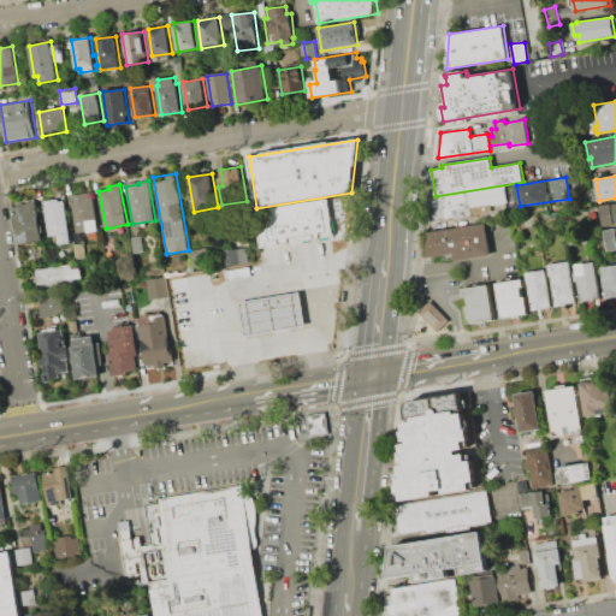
[(428,199),(428,223),(510,211),(507,187),(428,199)]
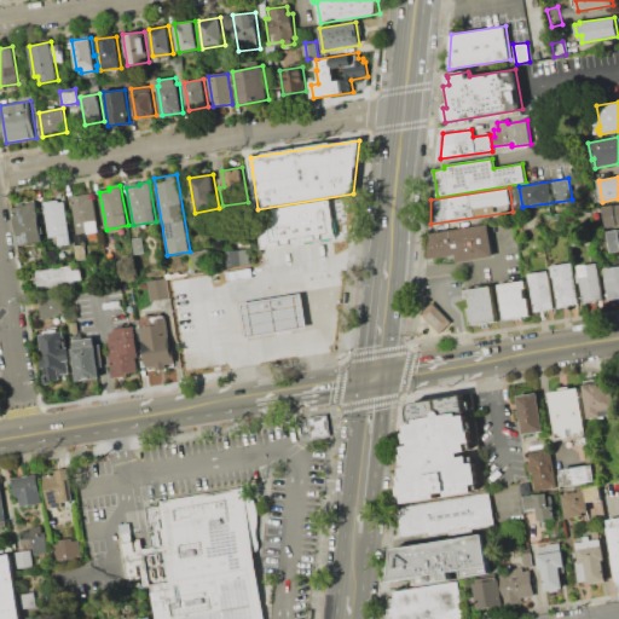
[(93,194),(99,232),(97,233),(97,239),(90,241),(88,235),(76,237),(70,197),(93,194)]
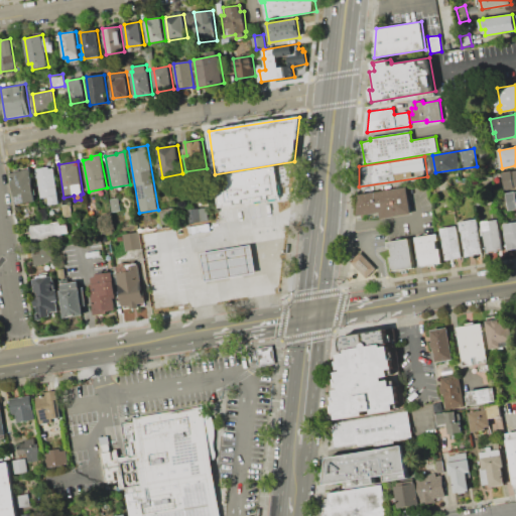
[(223,195),(279,186),(276,165),(219,174),(223,195)]
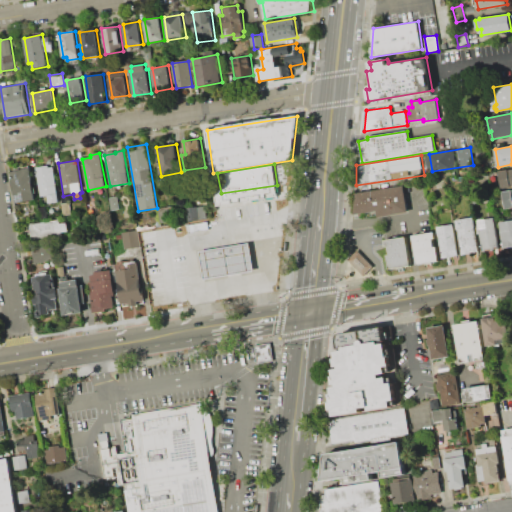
[(36,167),(48,166),(49,167),(53,166),(59,202),(49,203),(47,195),(41,196),(36,167)]
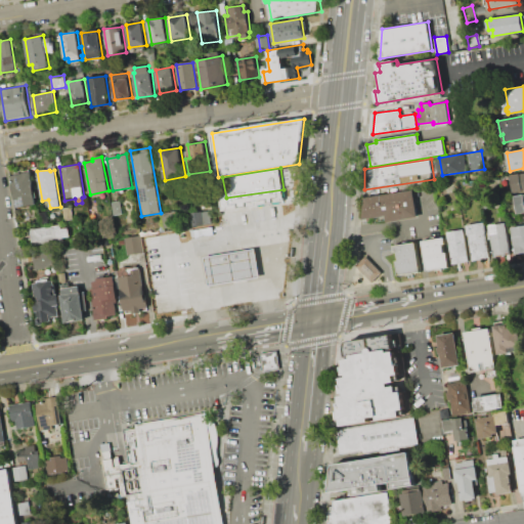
[(31,171),(37,205),(16,208),(11,175),(31,171)]
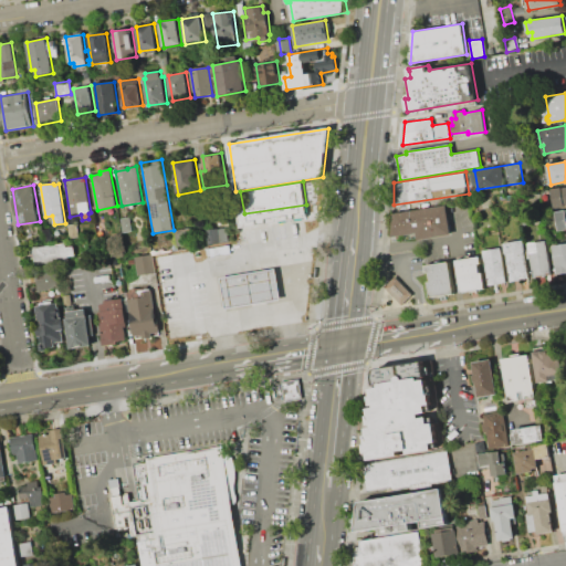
[(552,189),(565,186),(565,206),(555,209),(552,189)]
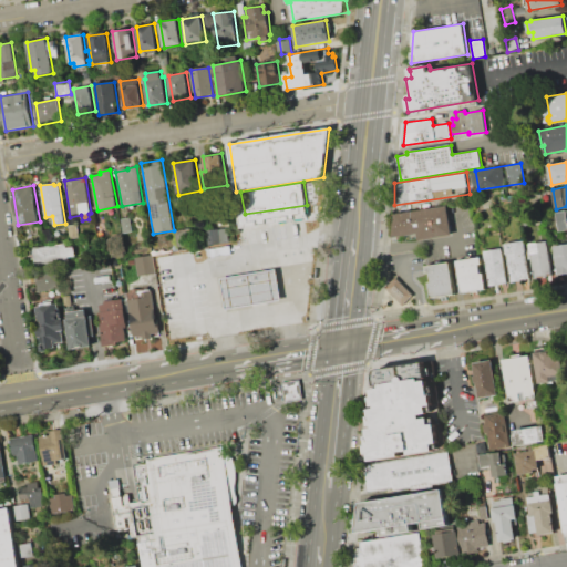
[(395,214),(446,205),(452,235),(419,239),(418,233),(391,237),(395,214)]
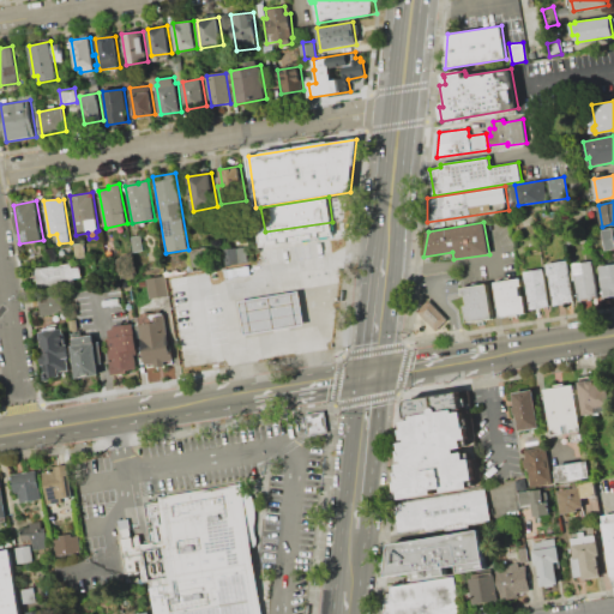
[(602,229),(613,227),(613,247),(606,250),(602,229)]
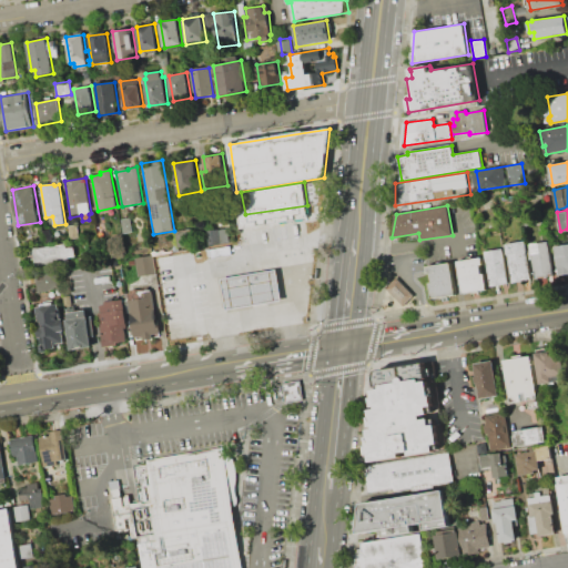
[(121,220),(130,217),(132,232),(123,234),(121,220)]
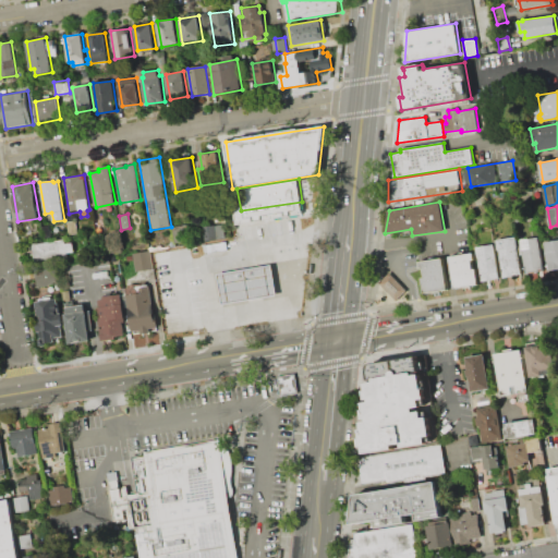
[(94,219),(101,218),(104,231),(96,232),(94,219)]
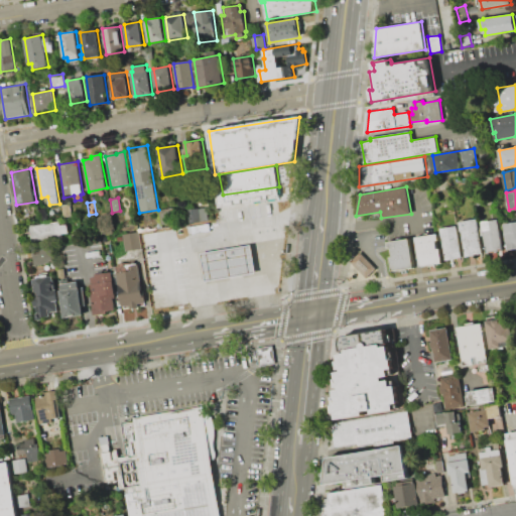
[(61,206),(70,205),(72,215),(63,217),(61,206)]
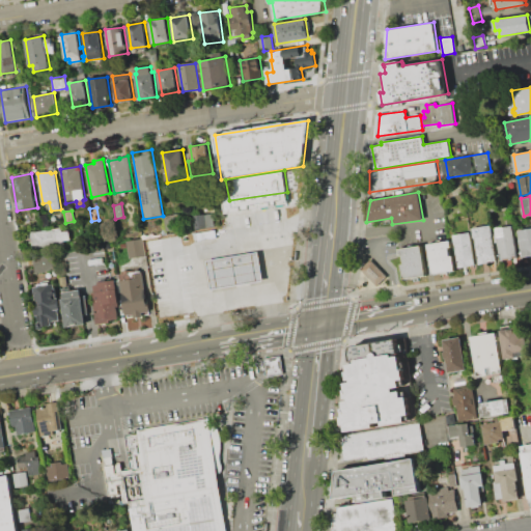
[(164,217),(178,214),(182,228),(166,231),(164,217)]
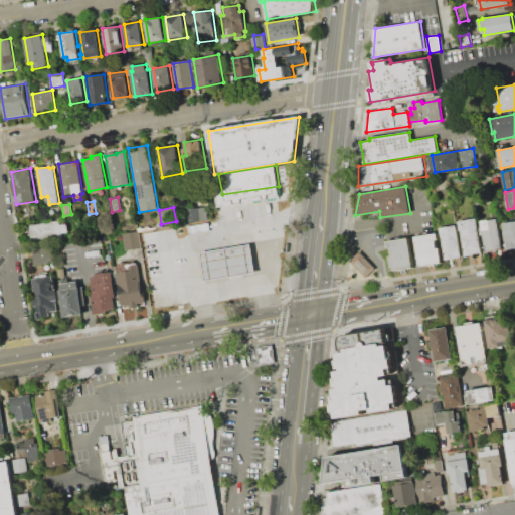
[(187,210),(198,208),(200,221),(189,223),(187,210)]
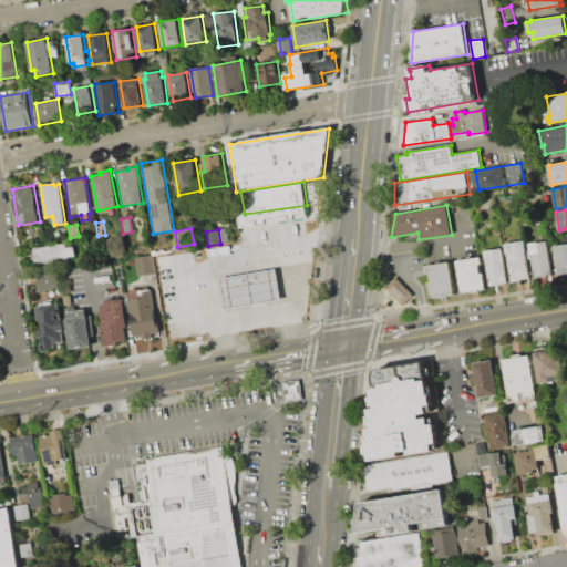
[(504,243),(524,239),(531,279),(511,282),(504,243)]
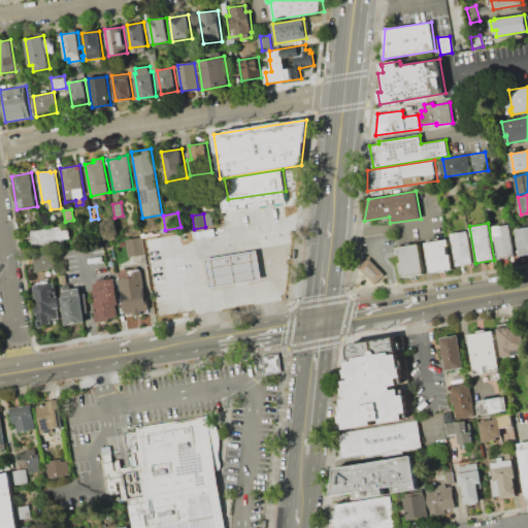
[(493,227),(509,224),(514,254),(509,254),(509,256),(507,256),(507,255),(498,257),(493,227)]
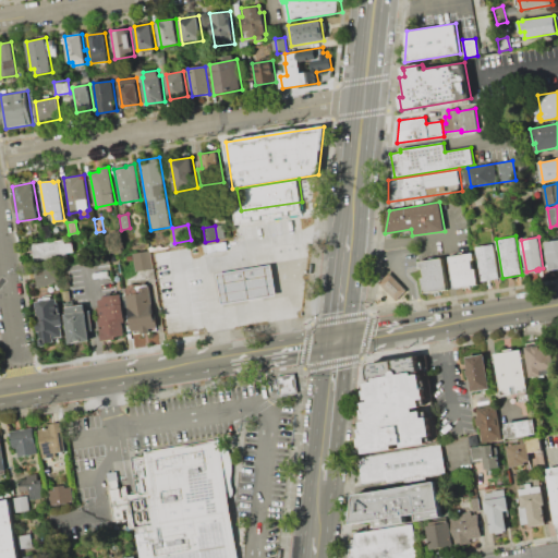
[(33,245),(64,239),(65,243),(72,242),(74,252),(68,253),(68,257),(37,264),(33,245)]
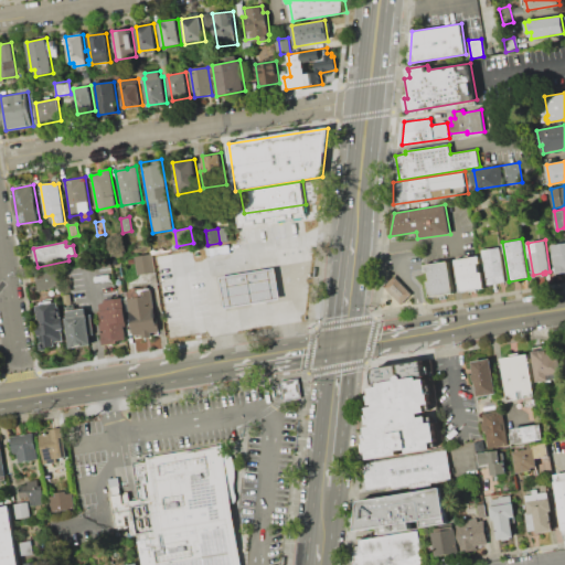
[(552,245),(564,243),(564,272),(555,273),(552,245)]
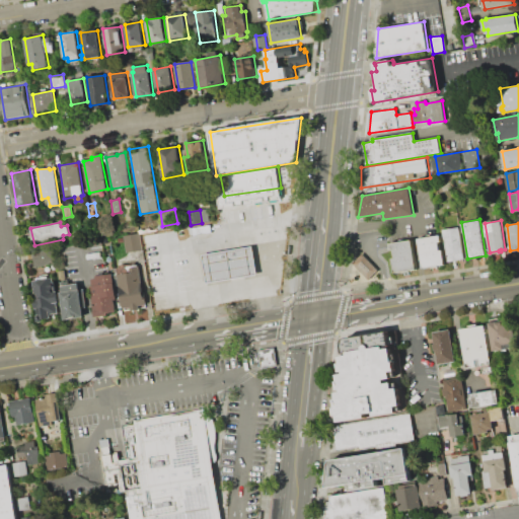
[(443,229),(459,227),(465,260),(448,263),(443,229)]
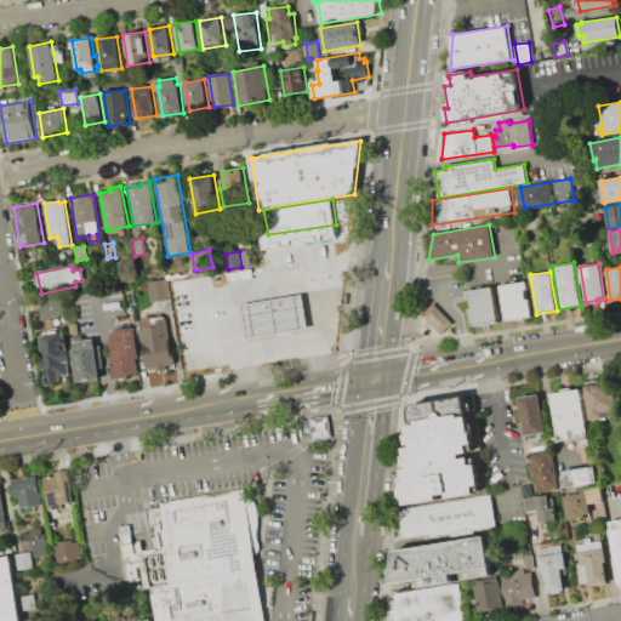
[(148,281),(164,279),(167,300),(152,302),(148,281)]
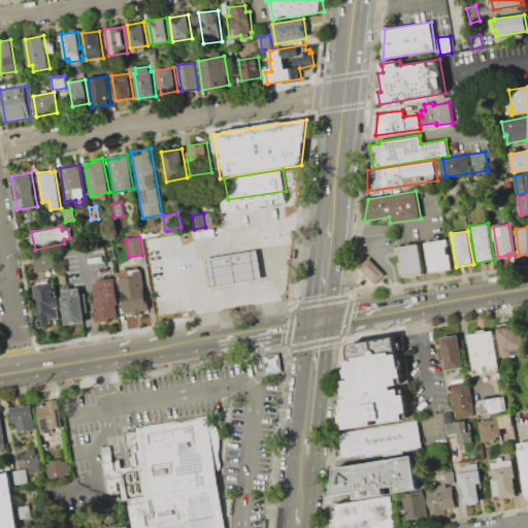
[(426,242),(449,239),(450,245),(447,246),(448,255),(451,254),(454,270),(429,273),(427,264),(429,264),(426,242)]
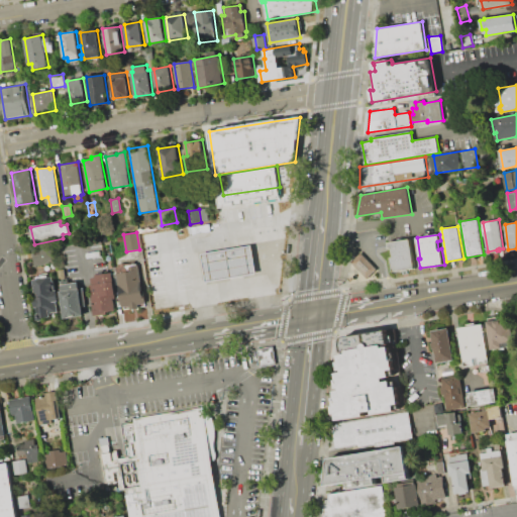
[(387,243),(388,249),(392,249),(394,257),(389,259),(392,273),(415,269),(410,239),(387,243)]
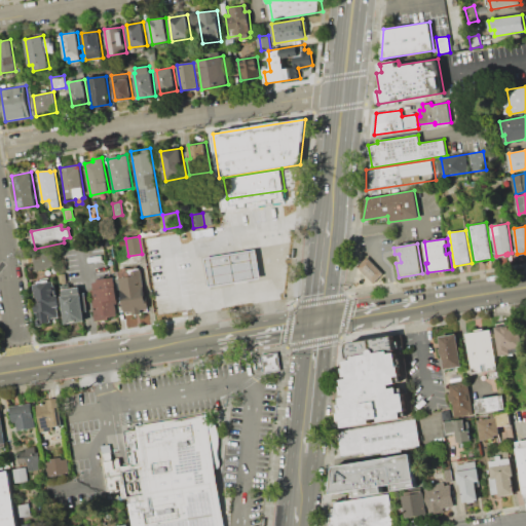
[(210,286),(205,258),(226,255),(225,247),(233,246),(235,254),(257,250),(261,278),(210,286)]
